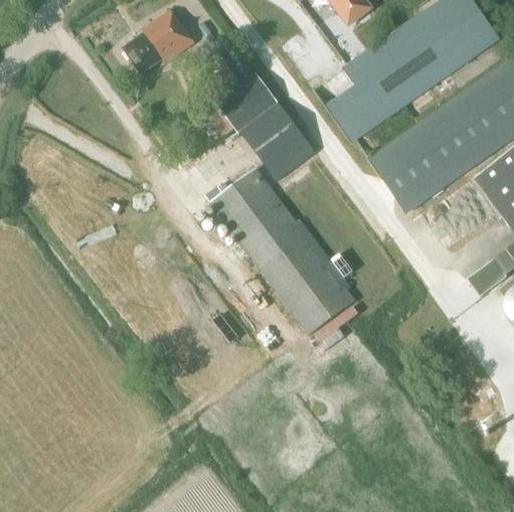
[(356,84),(327,105),(352,141),(500,37),(488,19),(475,1),(474,0),(441,0),(345,67),(356,84)]
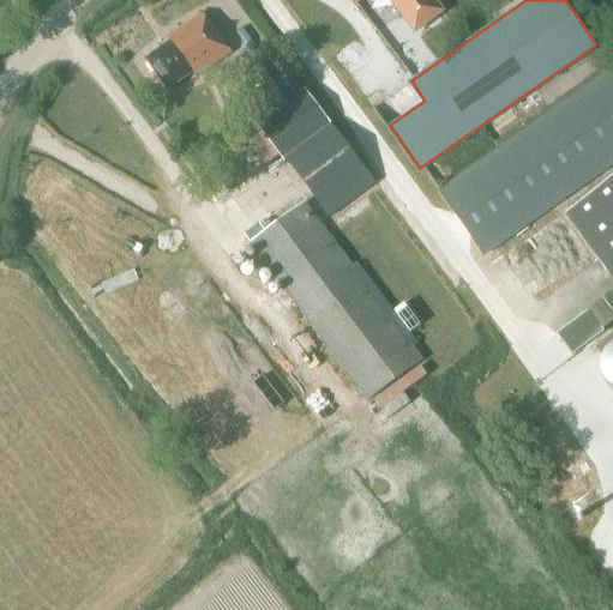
[(394,0),(416,29),(444,8),(437,0),(394,0)]
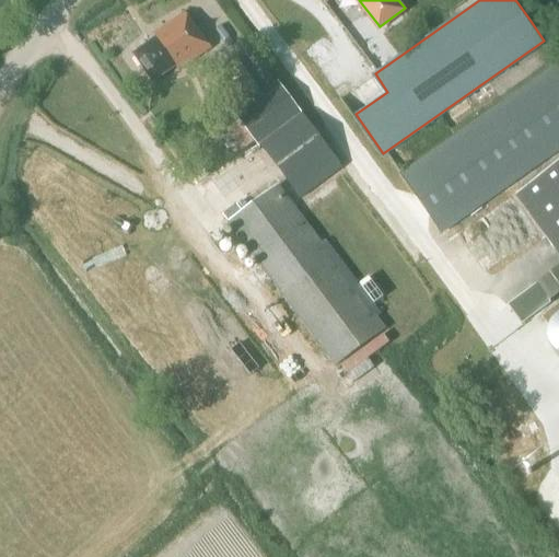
[(179,68),(212,46),(197,23),(196,24),(186,9),(154,31),(158,36),(135,51),(154,79),(177,64),(179,68)]
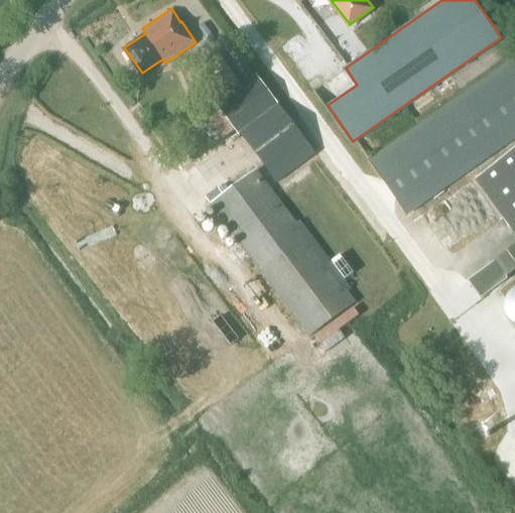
[(514,56),(370,159),(407,212),(514,135),(514,56)]
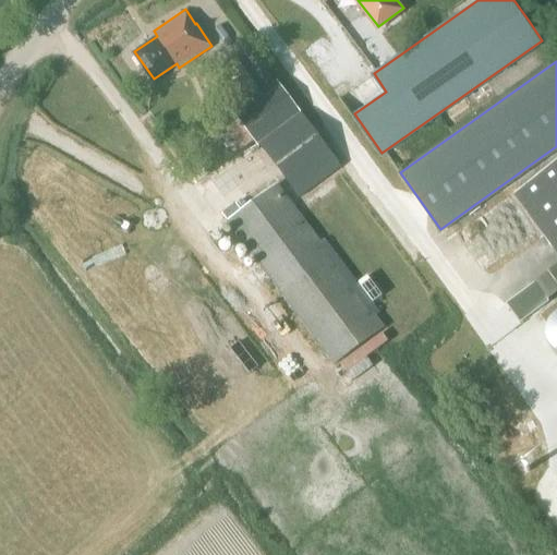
[(249,71),(220,91),(231,107),(259,87),(249,71)]
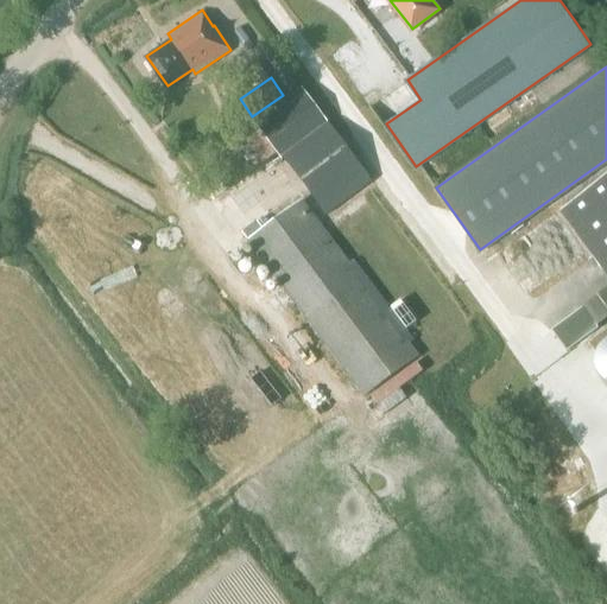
[(303,86),(255,121),(283,157),(321,128),(329,121),(303,86)]
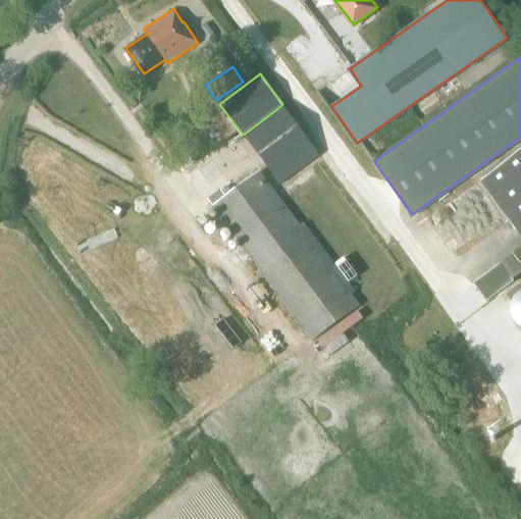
[(275,110),(243,135),(279,184),(319,154),(282,104),(275,110)]
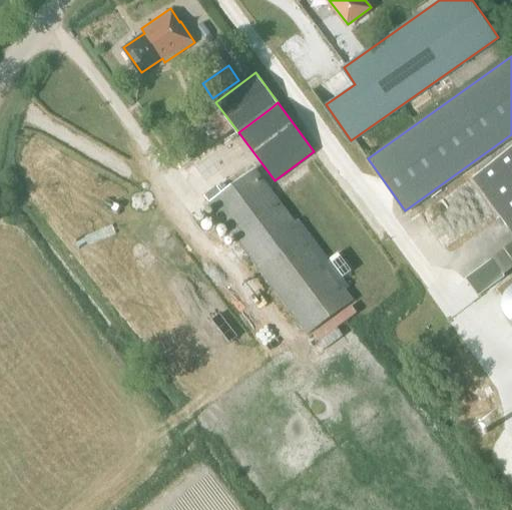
[(511,242),(466,278),(479,295),(506,275),(504,273),(511,267),(511,147),(473,176),(511,228),(511,242)]
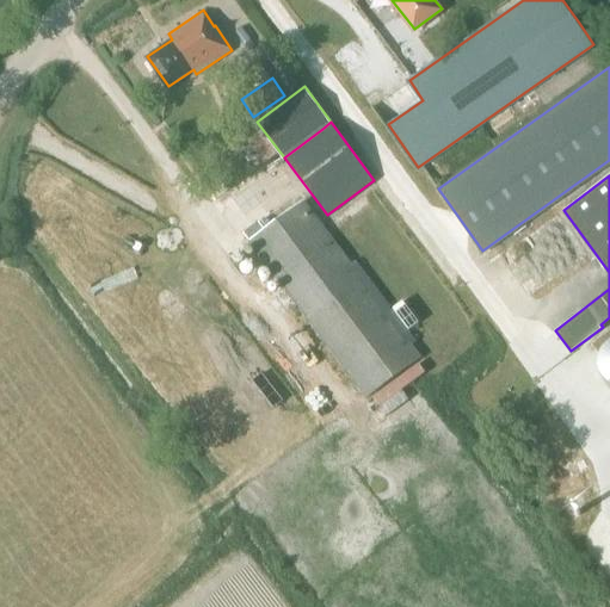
[(303,199),(265,228),(259,220),(244,231),(368,396),(421,355),(303,199)]
